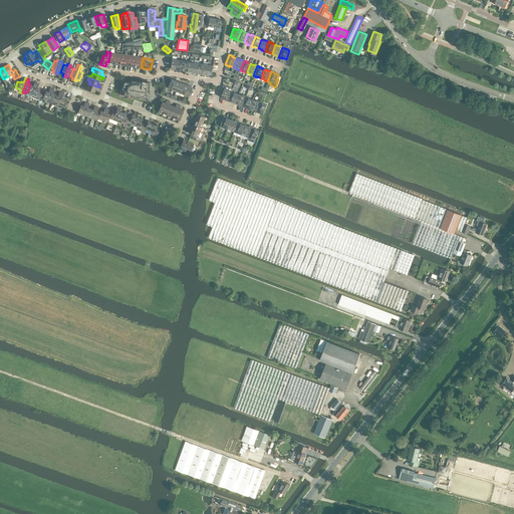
[(138,97),(147,99),(149,91),(147,91),(147,87),(148,87),(149,82),(142,80),(142,82),(132,81),(132,82),(123,81),(123,86),(125,86),(125,89),(123,88),(123,89),(124,89),(123,93),(126,93),(126,96),(124,96),(131,97),(131,95),(138,97)]
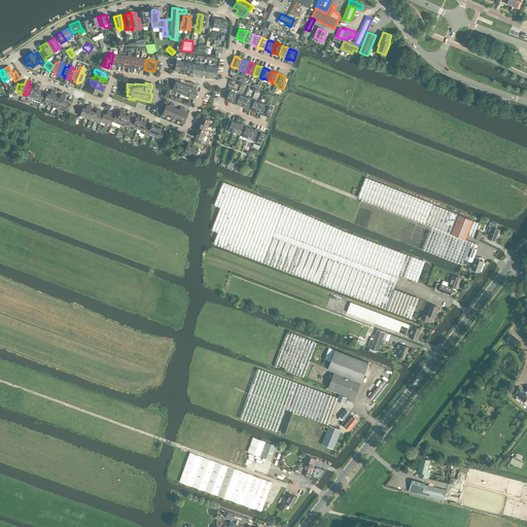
[(28,95),(27,97),(32,99),(38,84),(35,83),(34,88),(31,86),(28,95)]
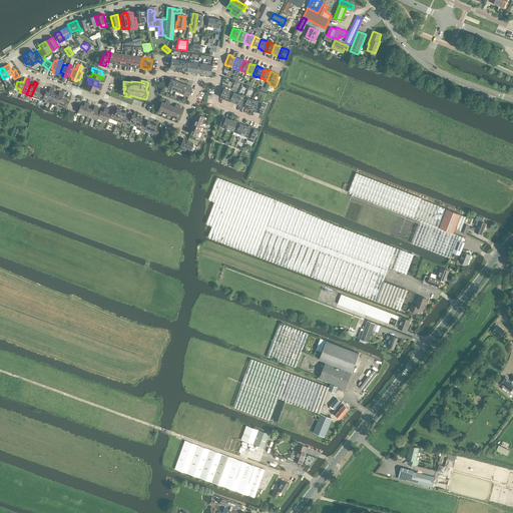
[(38,99),(40,96),(40,97),(42,91),(39,90),(40,88),(37,87),(39,83),(37,82),(31,96),(38,99)]
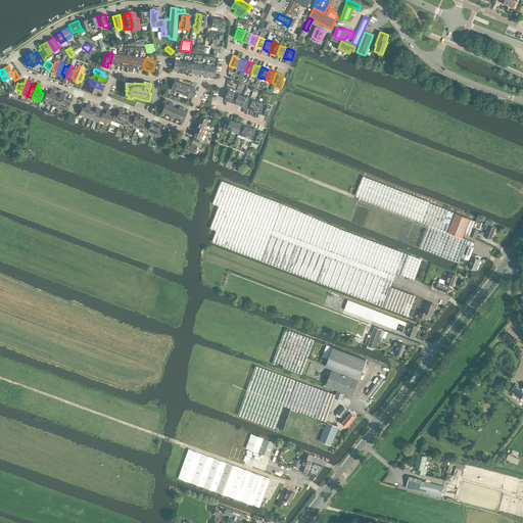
[(86,89),(96,93),(97,90),(100,91),(101,89),(90,85),(89,88),(87,87),(86,89)]
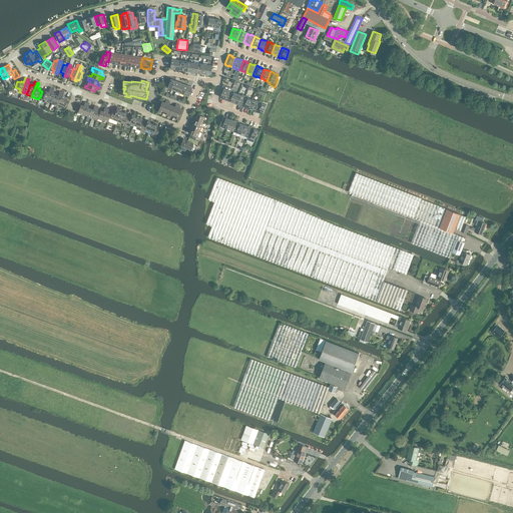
[(222,92),(220,97),(224,99),(223,99),(227,100),(231,90),(231,88),(223,85),(222,87),(221,88),(223,89),(222,92)]
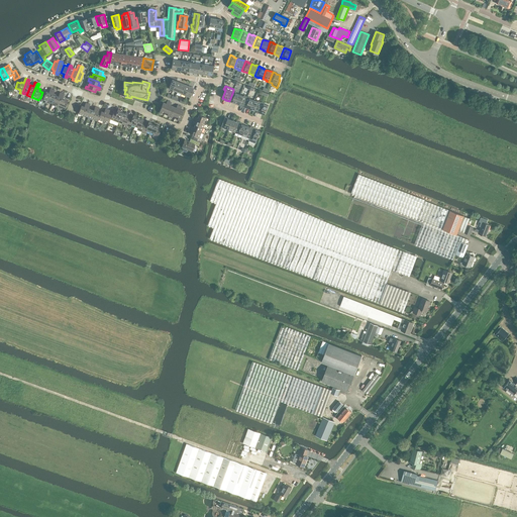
[(46,103),(53,89),(50,88),(48,93),(45,91),(45,93),(42,92),(40,98),(42,99),(45,100),(44,102),(46,103)]
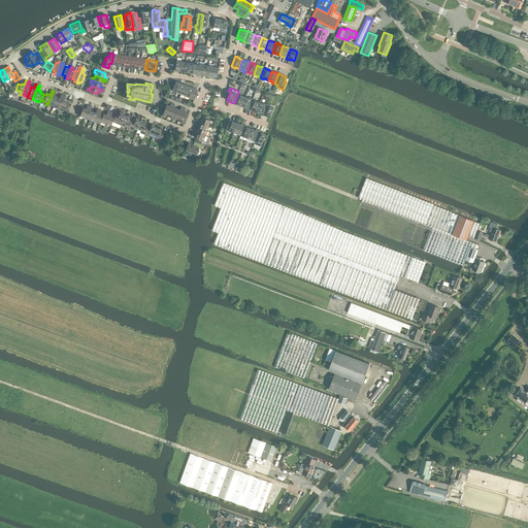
[(54,105),(57,97),(54,96),(56,92),(54,91),(47,105),(51,106),(51,104),(54,105)]
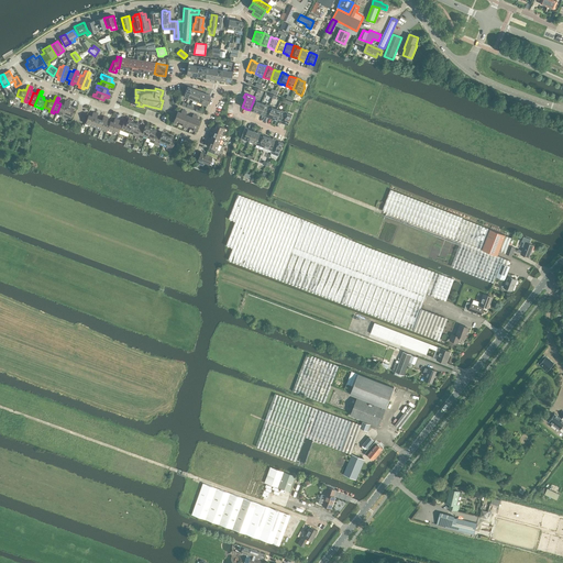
[(257,113),(261,103),(256,101),(257,101),(254,99),(250,110),(253,112),(253,111),(257,113)]
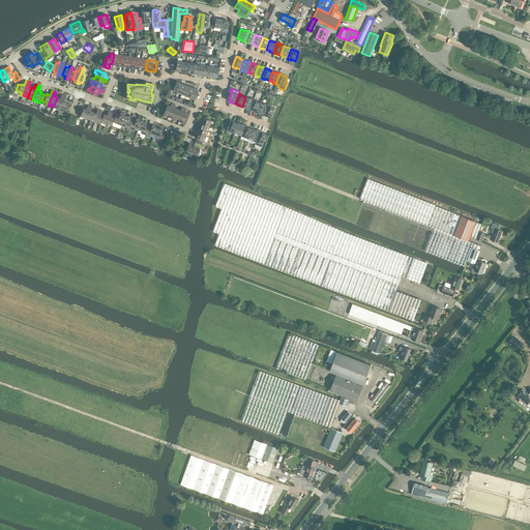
[(58,110),(63,95),(61,94),(59,98),(57,97),(54,106),(56,107),(56,109),(58,110)]
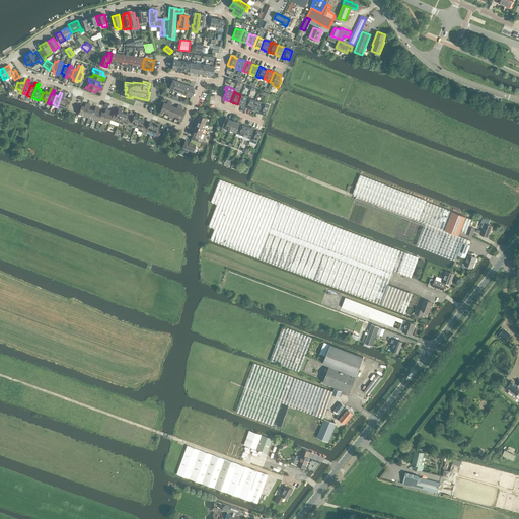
[(66,107),(68,101),(65,100),(66,99),(63,98),(65,94),(62,93),(57,107),(59,108),(60,106),(63,107),(63,106),(66,107)]
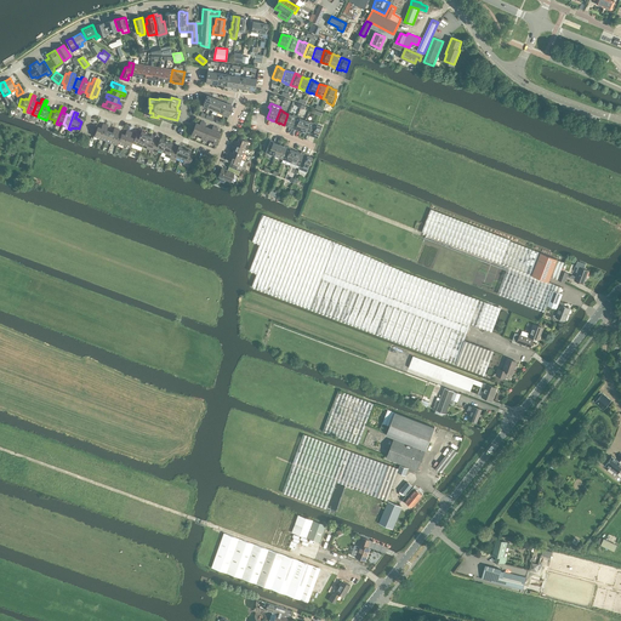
[(288,114),(284,125),(289,126),(288,127),(292,129),(296,117),(292,115),(288,114)]
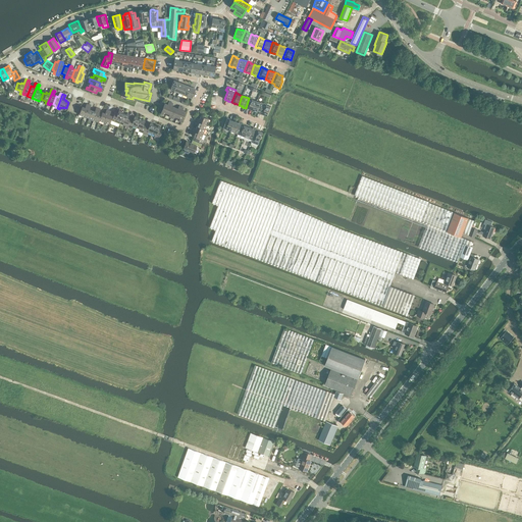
[(253,110),(256,101),(252,100),(253,99),(249,98),(246,108),(249,109),(249,108),(253,110)]
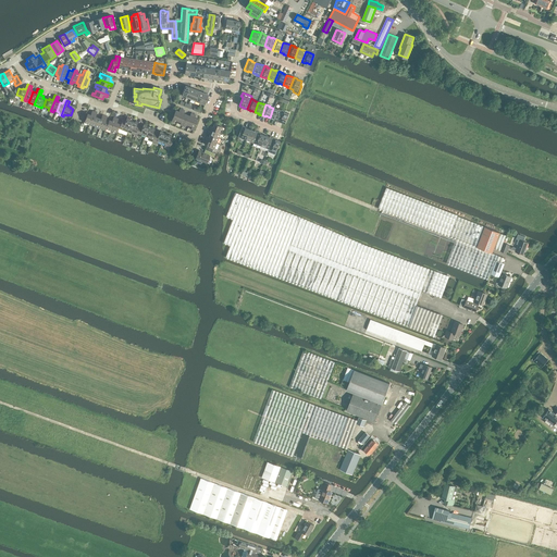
[(273,108),(270,118),(274,120),(273,120),(276,121),(281,110),(277,109),(277,110),(273,108)]
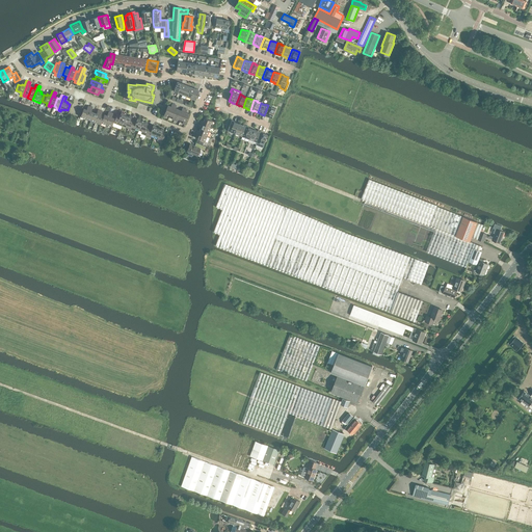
[(167,105),(163,115),(166,116),(167,113),(173,116),(171,118),(177,121),(178,118),(183,121),(182,123),(184,124),(188,113),(185,112),(186,109),(182,108),(181,110),(175,108),(176,105),(171,104),(170,106),(167,105)]
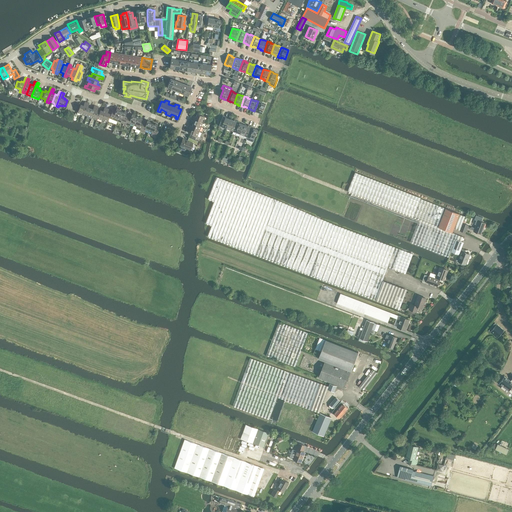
[(258,101),(254,111),(258,113),(258,112),(262,114),(265,105),(261,103),(258,101)]
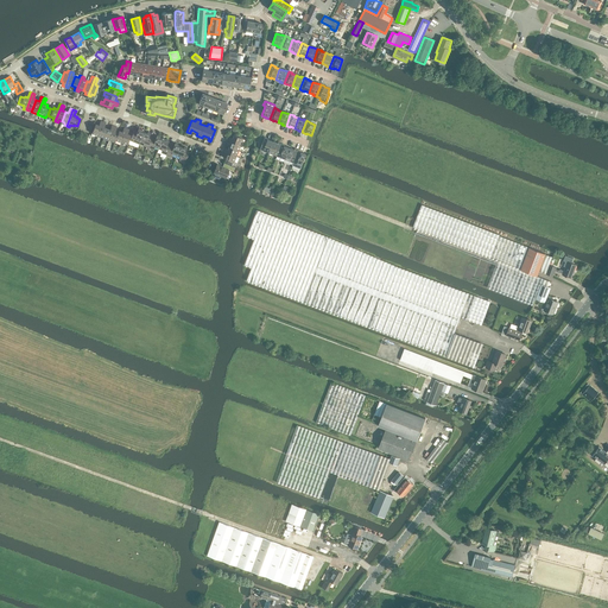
[(95,124),(93,133),(97,135),(103,122),(101,121),(99,125),(95,124)]
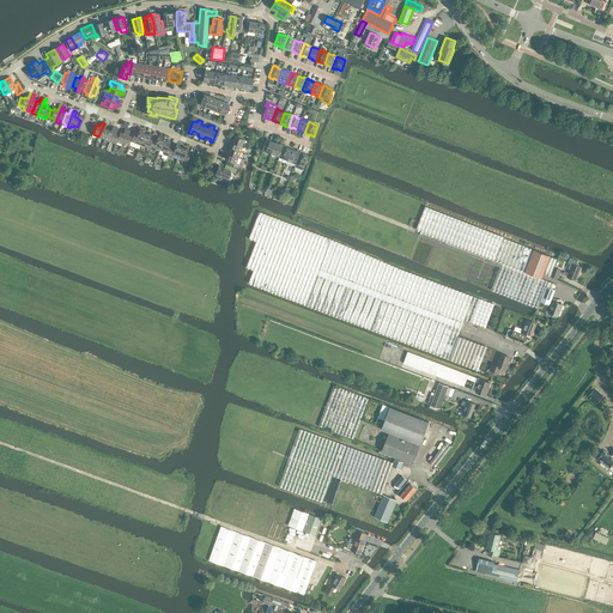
[(108,129),(104,138),(110,140),(115,127),(113,127),(111,131),(108,129)]
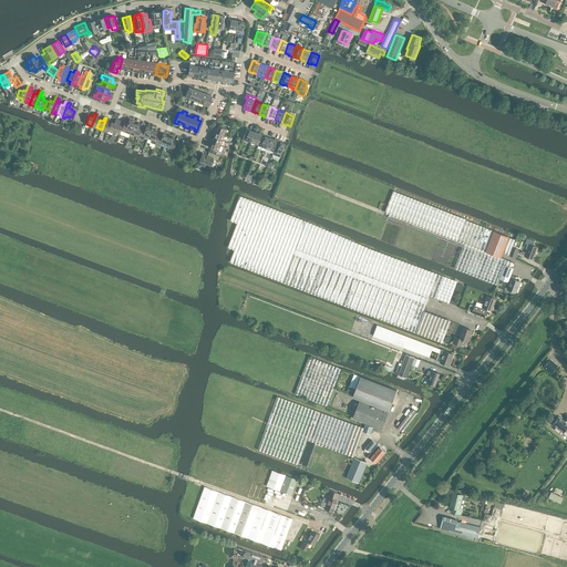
[(111,124),(109,130),(113,132),(119,120),(115,119),(114,123),(111,122),(110,124),(111,124)]
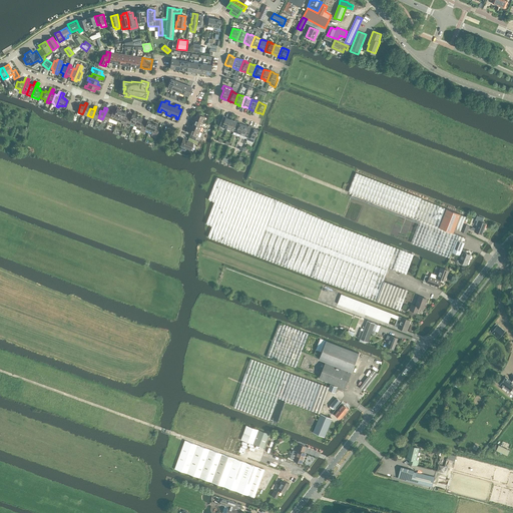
[(117,121),(118,119),(121,111),(118,110),(119,109),(117,108),(116,111),(113,110),(109,118),(117,121)]
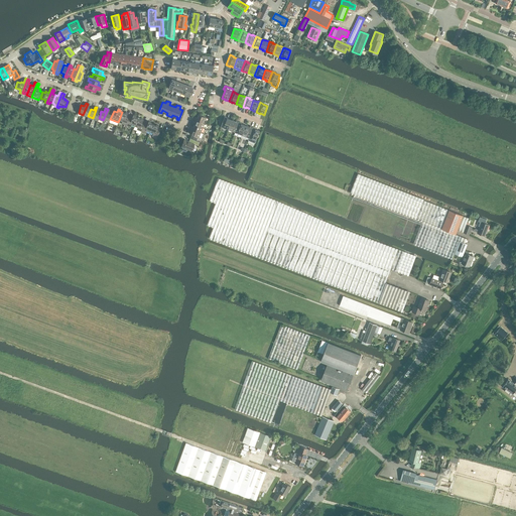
[(126,125),(129,117),(126,115),(127,113),(125,112),(125,113),(122,112),(119,120),(122,121),(121,123),(126,125)]
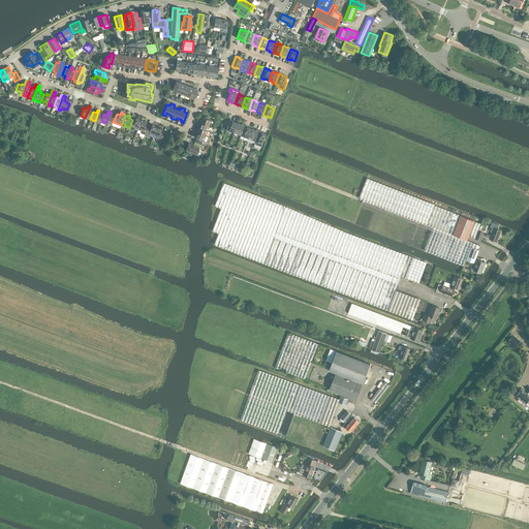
[(137,129),(141,121),(137,120),(138,119),(136,118),(135,121),(132,120),(129,128),(133,130),(134,128),(137,129)]
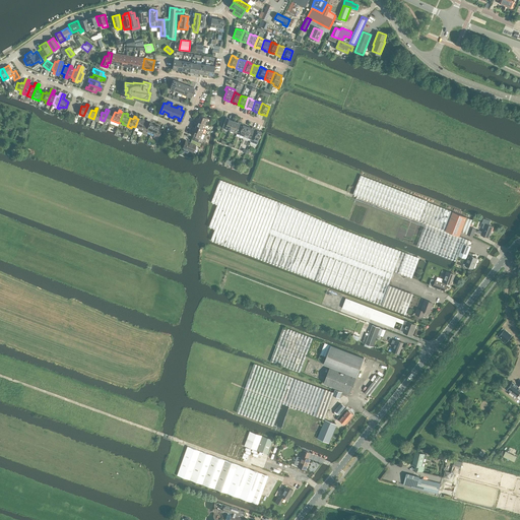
[(226,118),(222,128),(225,129),(225,128),(230,130),(234,121),(230,120),(230,119),(226,118)]
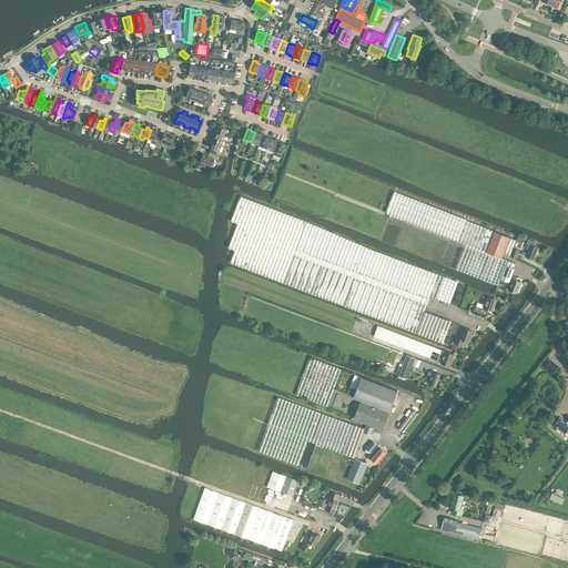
[(150,143),(150,142),(155,144),(159,135),(155,133),(156,131),(154,130),(154,131),(151,130),(148,139),(146,142),(150,143)]
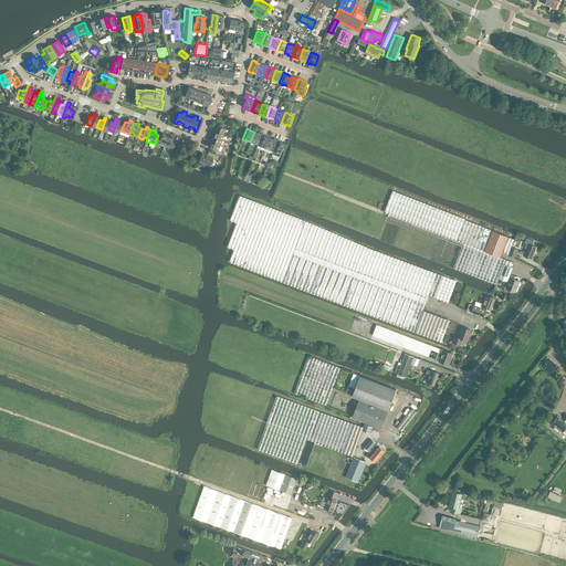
[(212,136),(221,139),(223,135),(211,129),(210,132),(213,134),(212,136)]
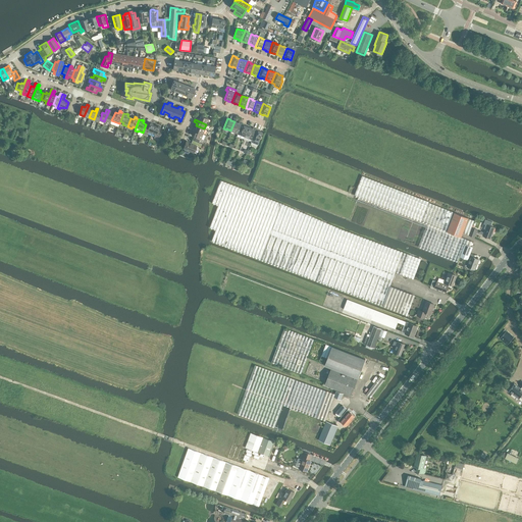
[(238,134),(242,123),(239,122),(238,123),(235,121),(230,131),(235,133),(238,134)]
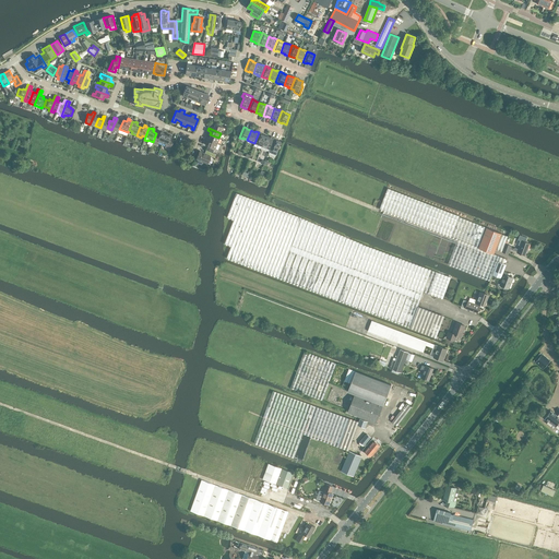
[(156,133),(153,142),(157,144),(158,142),(162,143),(165,134),(163,133),(163,132),(161,131),(159,134),(156,133)]
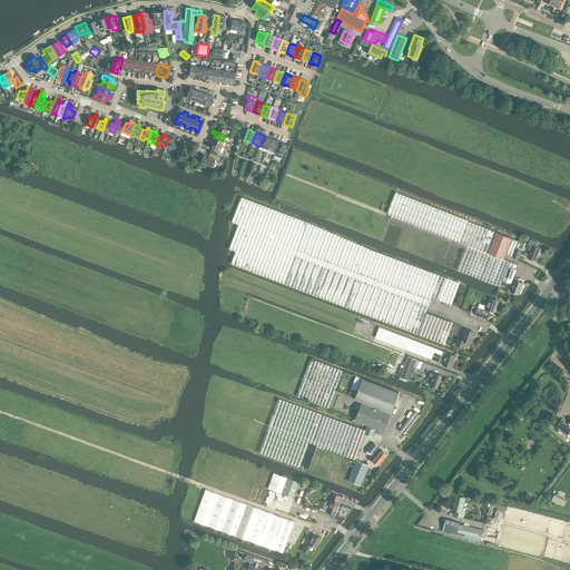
[(267,148),(271,139),(267,137),(267,136),(264,135),(259,146),(263,148),(263,147),(267,148)]
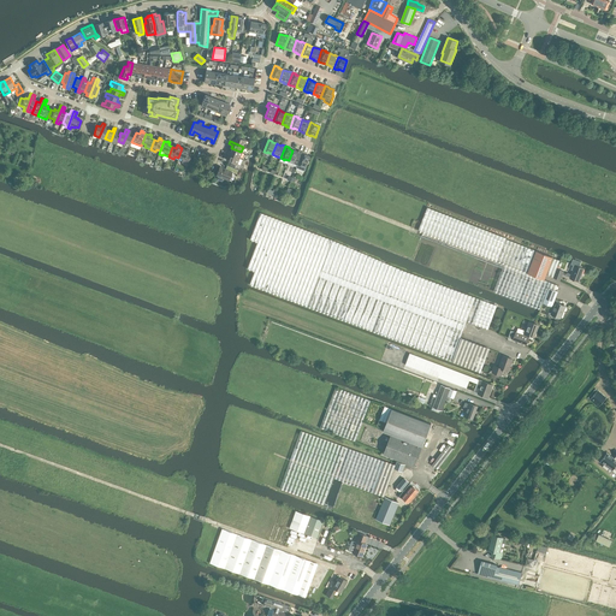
[(187,164),(190,154),(188,153),(189,149),(185,148),(185,149),(182,148),(178,158),(182,159),(182,161),(187,164)]
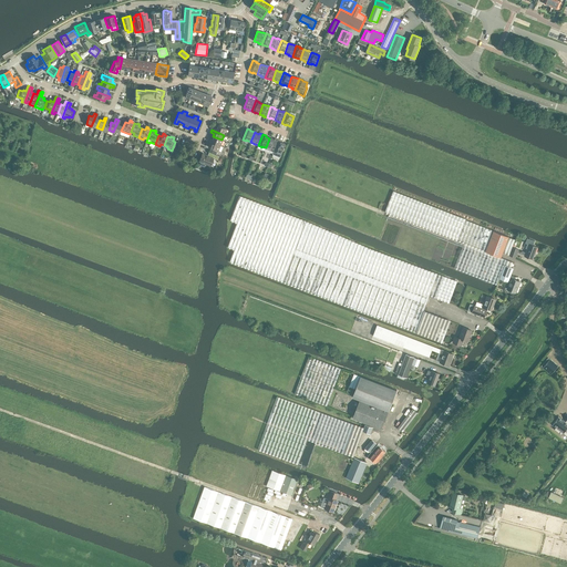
[(274,152),(278,141),(275,140),(274,140),(269,138),(266,147),(270,150),(270,151),(274,152)]
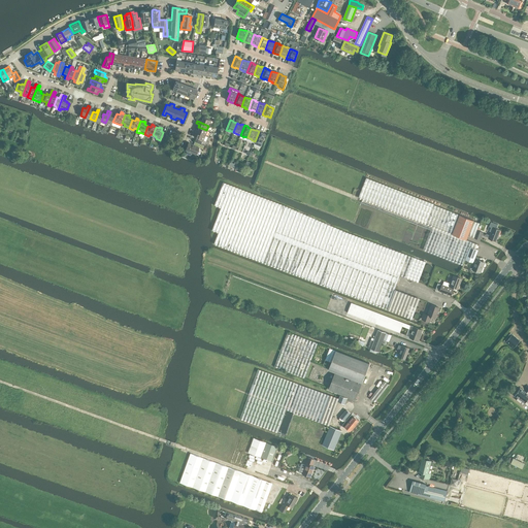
[(204,135),(193,131),(192,133),(196,134),(195,137),(202,140),(204,135)]
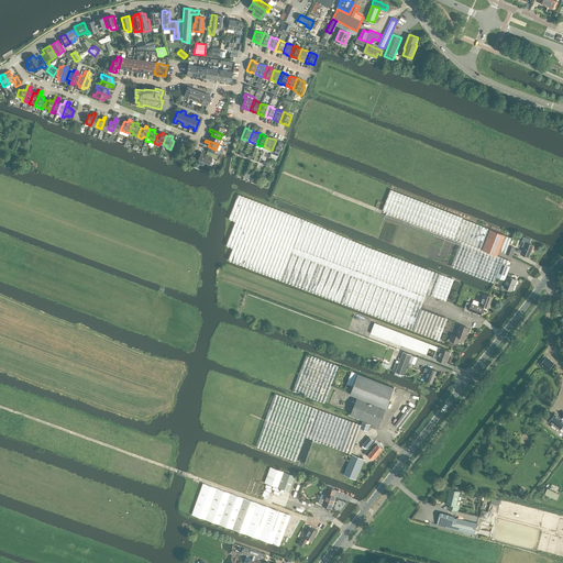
[(276,140),(272,151),(271,153),(278,156),(284,143),(279,142),(279,141),(276,140)]
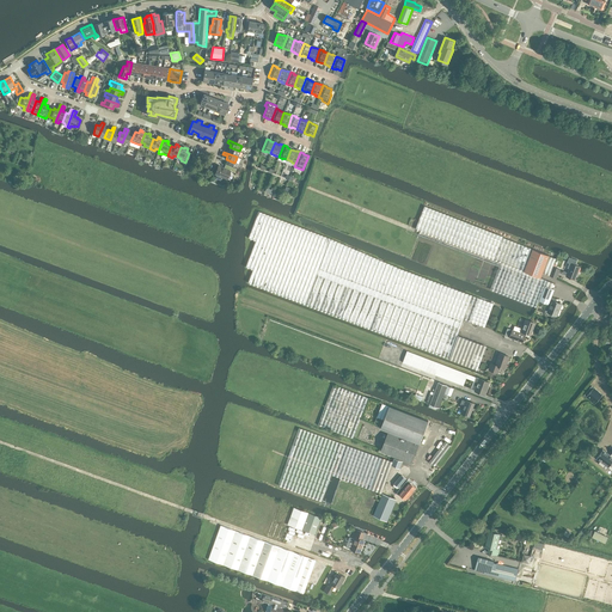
[(218,166),(214,173),(218,175),(215,178),(220,181),(222,177),(227,178),(230,171),(234,172),(236,169),(225,164),(224,167),(218,166)]
